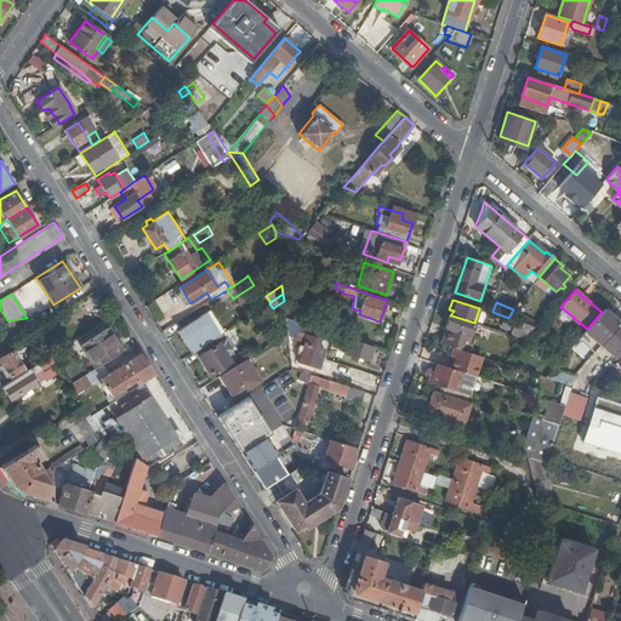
[(587,329),(585,332),(600,346),(620,323),(604,309),(602,312),(587,329)]
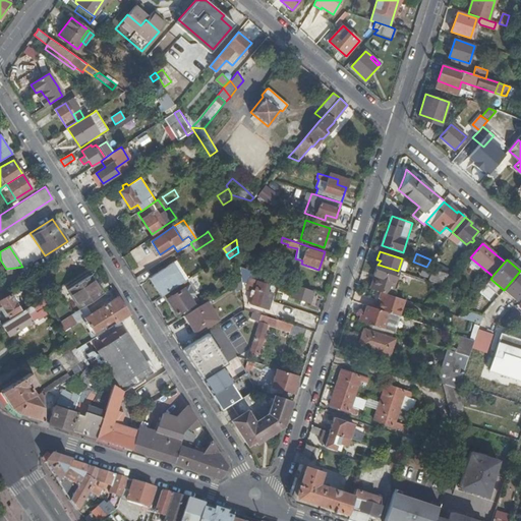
[(176,262),(153,276),(164,294),(187,280),(188,279),(176,262)]
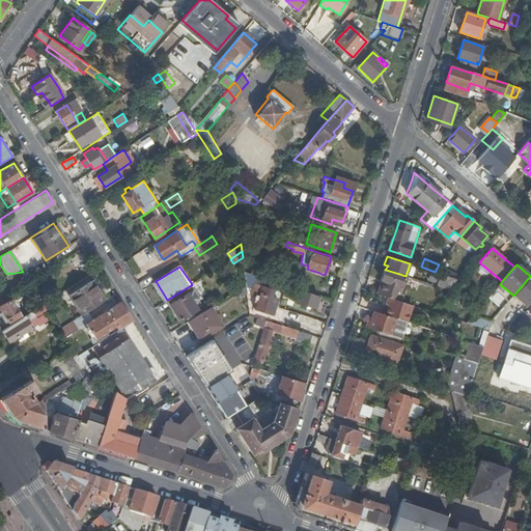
[(443,269),(441,274),(456,278),(457,274),(443,269)]
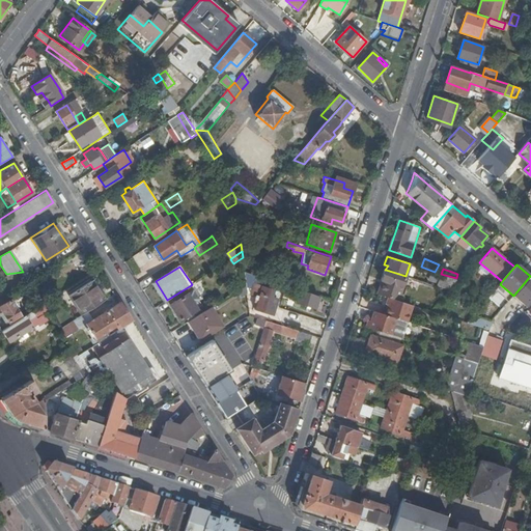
[(380,295),(390,298),(397,300),(406,276),(386,270),(385,270),(382,280),(384,281),(380,295)]
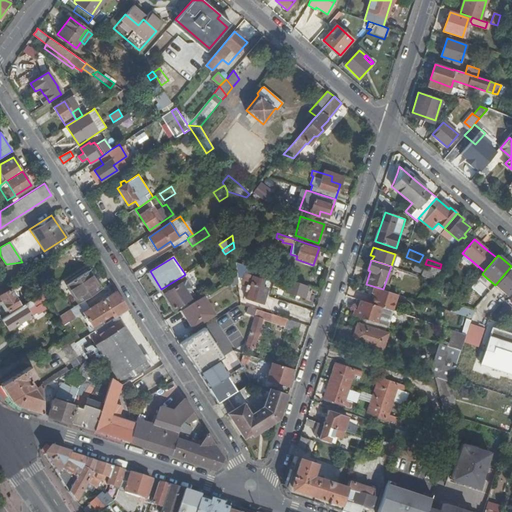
[(237,275),(238,282),(243,284),(246,273),(251,274),(252,267),(243,264),(236,262),(237,275)]
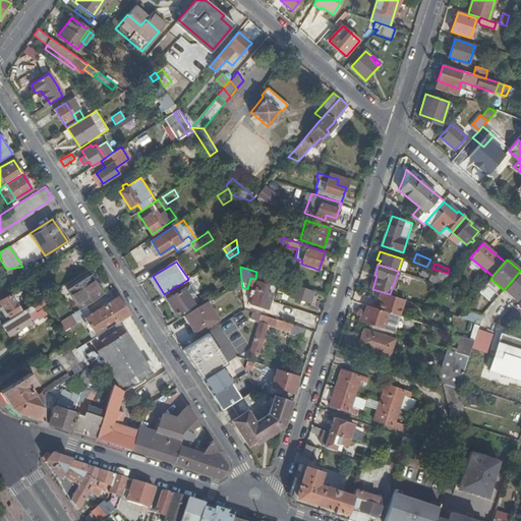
[(432,269),(429,279),(442,283),(450,274),(448,273),(432,269)]
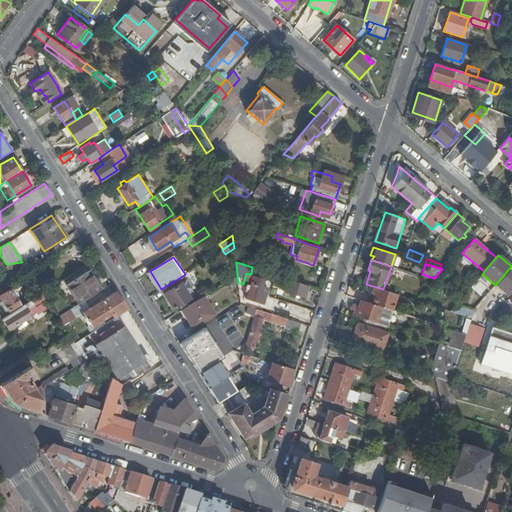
[(511,266),(495,285),(508,295),(511,290),(511,266)]
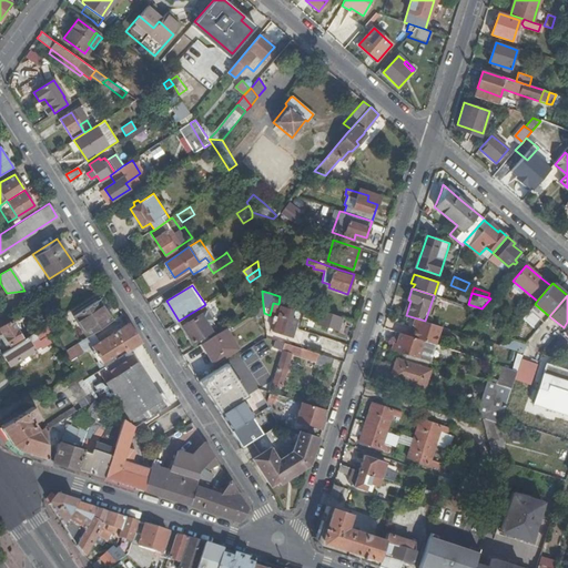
[(97,302),(109,322),(112,320),(99,300),(97,302)]
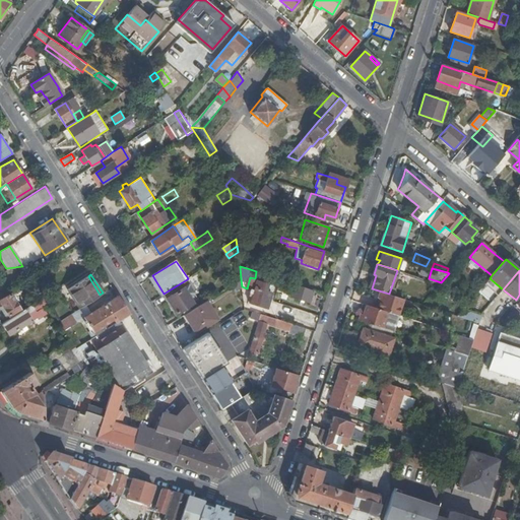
[(149,277),(160,296),(164,294),(152,275),(149,277)]
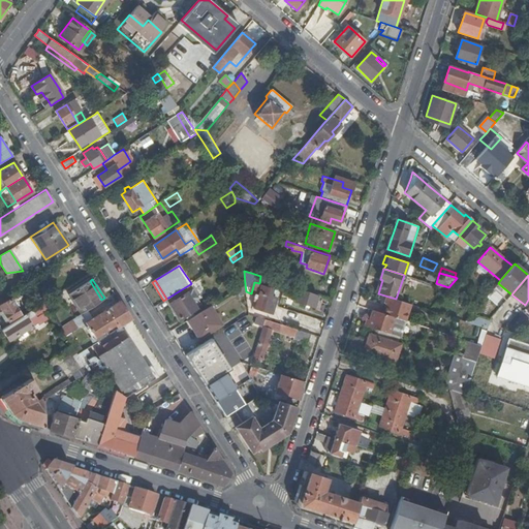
[(81,313),(87,309),(101,300),(90,281),(68,294),(81,313)]
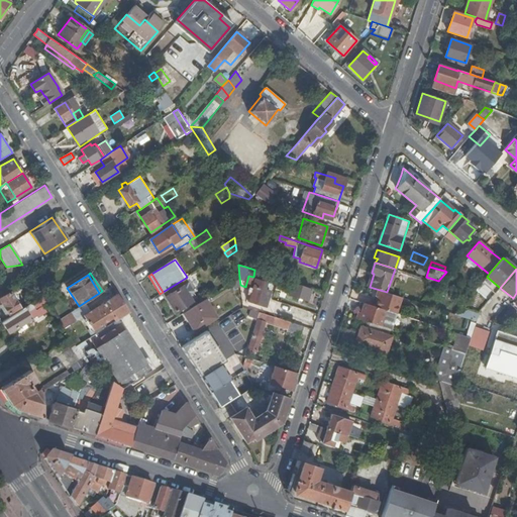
[(248,276),(245,287),(252,289),(248,302),(266,307),(271,290),(266,288),(267,282),(253,277),(248,276)]
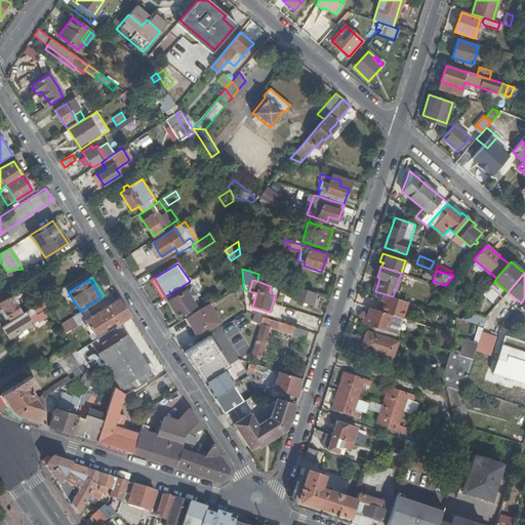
[(189,282),(165,296),(178,317),(195,306),(192,300),(198,296),(189,282)]
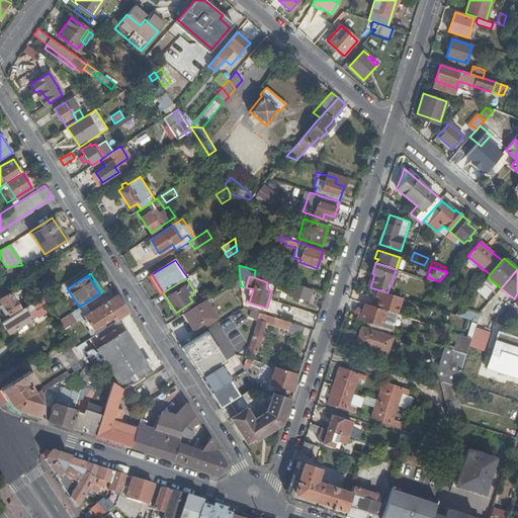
[(236,290),(241,286),(241,285),(240,278),(232,283),(236,290)]
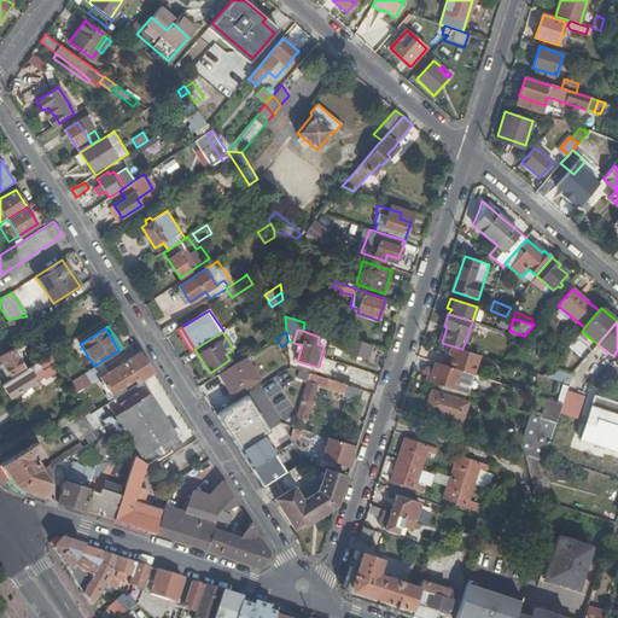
[(322,340),(331,343),(331,340),(333,334),(325,332),(322,340)]
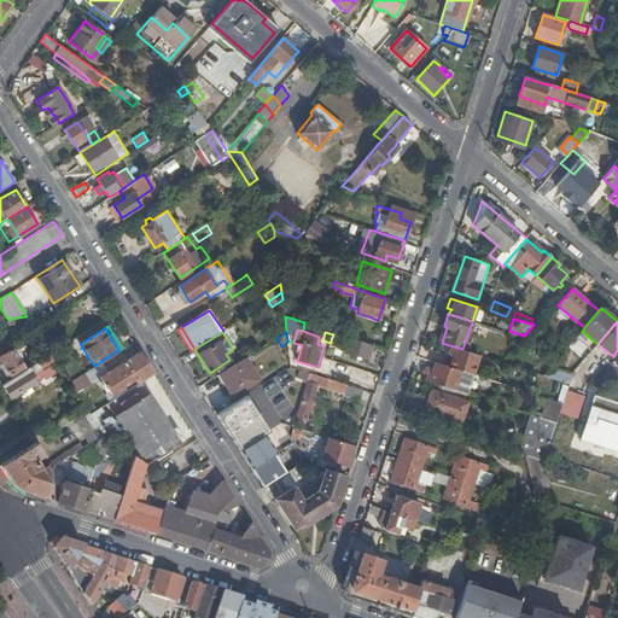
[(367,359),(372,344),(339,333),(338,334),(336,343),(331,340),(331,343),(330,345),(344,350),(344,351),(367,359)]
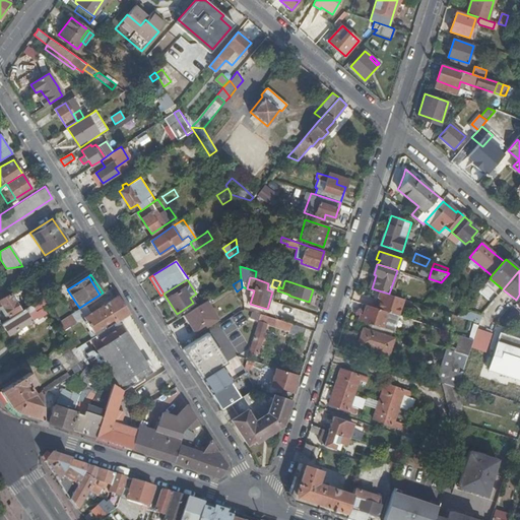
[(0,294),(0,321),(1,323),(6,320),(5,318),(19,308),(7,289),(0,294)]
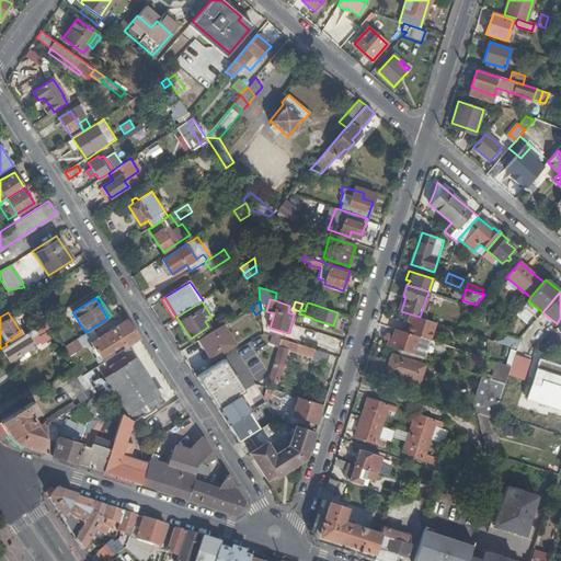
[(64,319),(59,312),(45,321),(50,329),(64,319)]
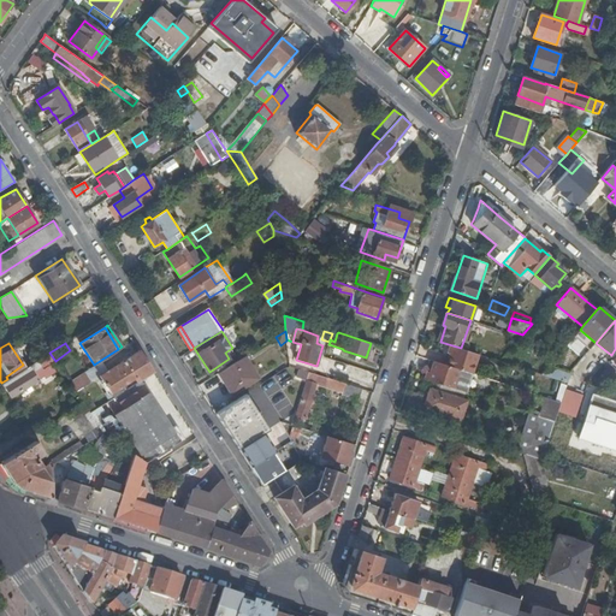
[(434,361),(428,380),(455,389),(461,371),(473,374),(479,355),(465,349),(461,348),(452,345),(446,366),(434,361)]
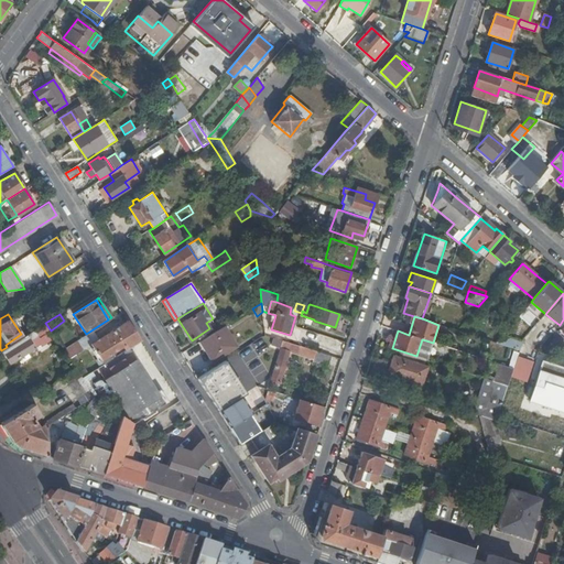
[(95,359),(99,367),(108,361),(115,357),(111,353),(122,346),(125,350),(128,348),(139,340),(127,322),(99,339),(90,345),(98,357),(95,359)]
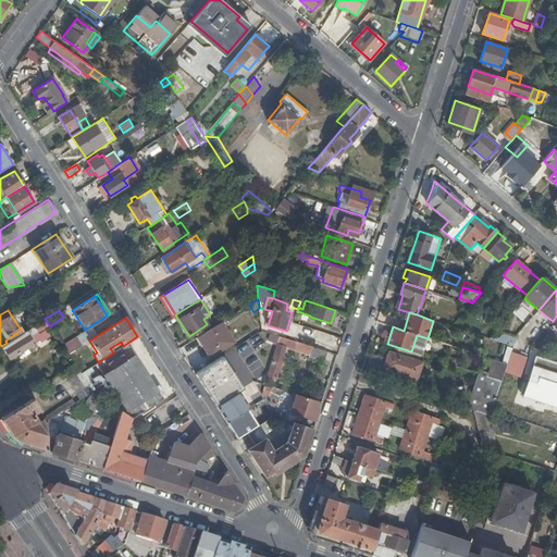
[(45,319),(7,343),(1,346),(10,359),(19,354),(20,356),(28,350),(27,348),(34,343),(29,335),(36,331),(38,334),(50,326),(45,319)]
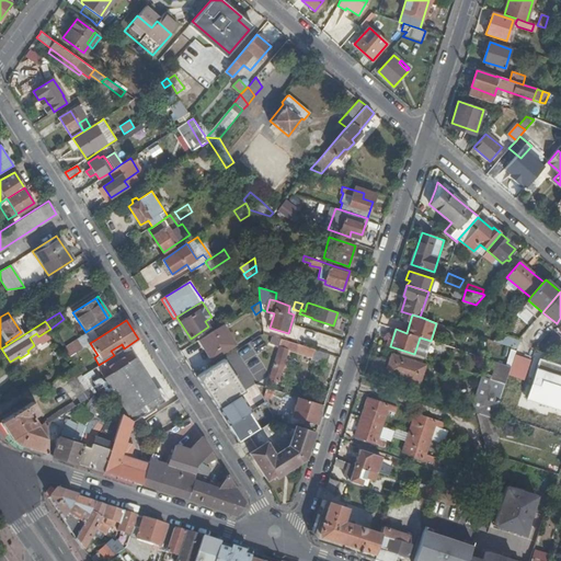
[(220,327),(201,339),(212,357),(231,345),(220,327)]
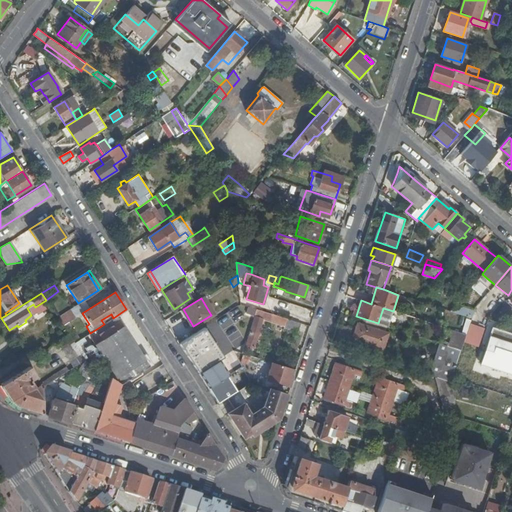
[(70,308),(70,310),(85,301),(84,299),(78,303),(70,308)]
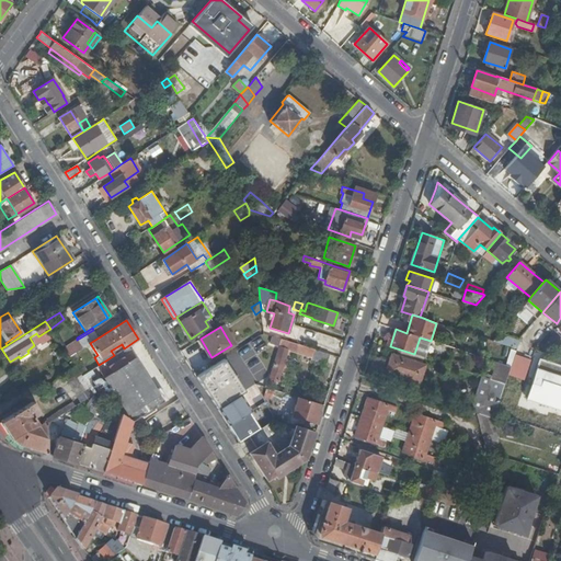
[(93,330),(77,340),(82,347),(90,343),(99,338),(93,330)]
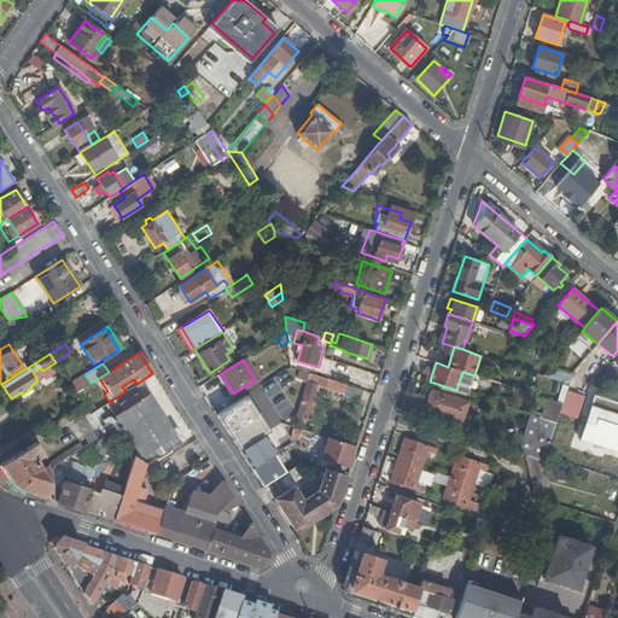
[(298,378),(308,380),(310,373),(301,369),(298,378)]
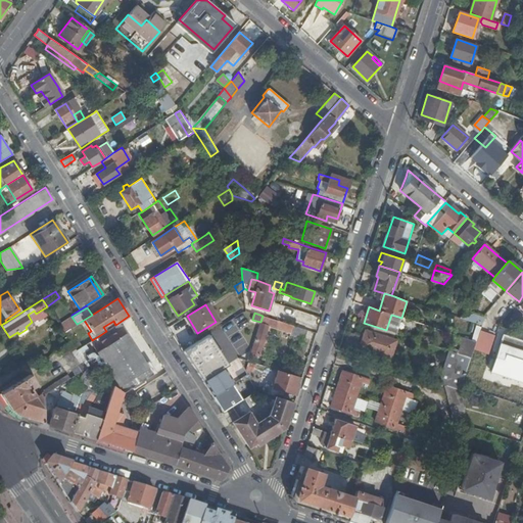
[(479,333),(479,335),(484,337),(492,323),(496,317),(491,313),(488,319),(487,319),(483,324),(481,322),(479,325),(481,326),(479,333)]
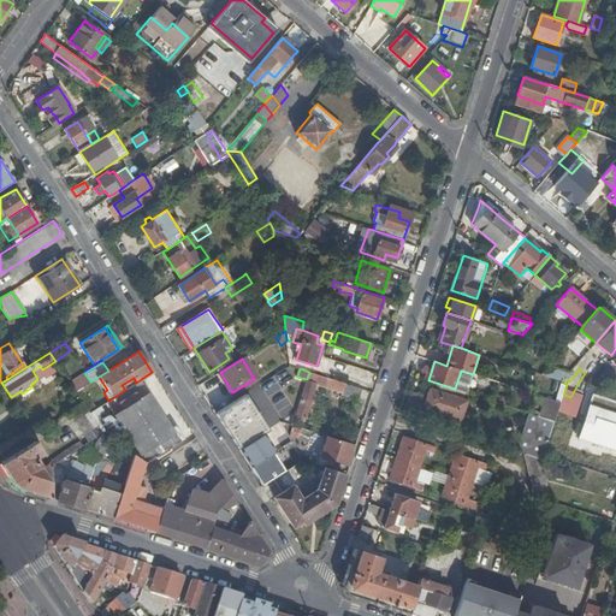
[(69,381),(69,383),(84,373),(84,371),(69,381)]
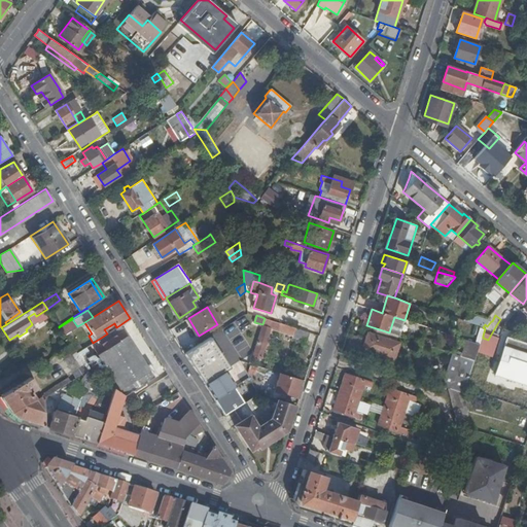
[(389,332),(399,337),(405,320),(394,317),(389,332)]
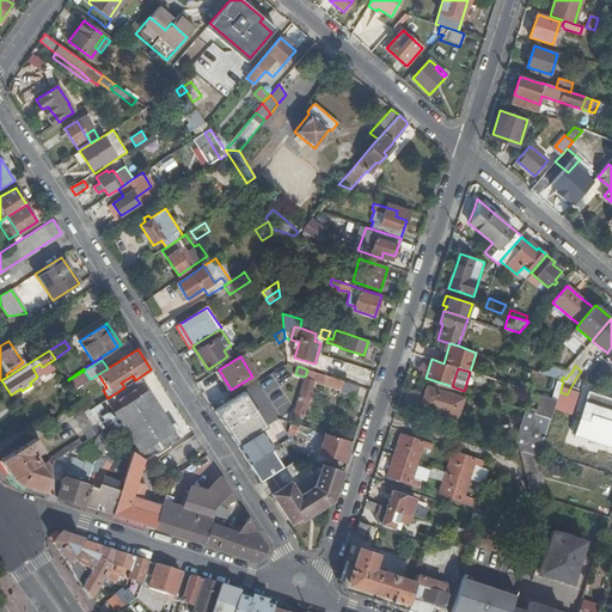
[(360,386),(307,369),(305,377),(305,378),(306,379),(314,381),(342,390),(341,392),(356,398),(360,386)]
